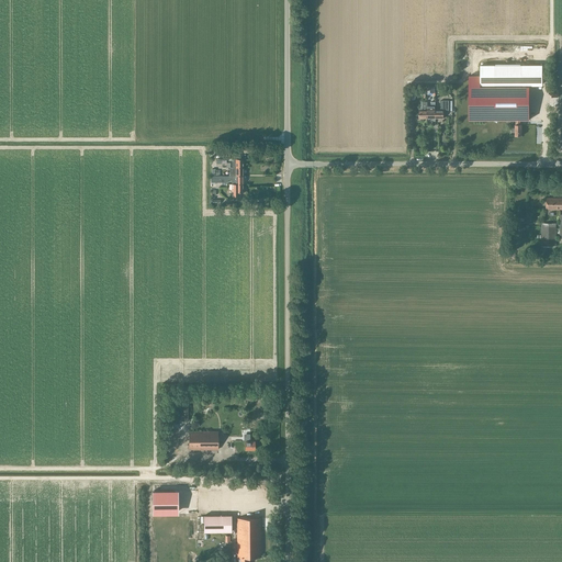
[(481,65),(480,86),(494,86),(514,86),(521,86),(521,72),(525,72),(525,65),(521,65),(494,65),(481,65)]
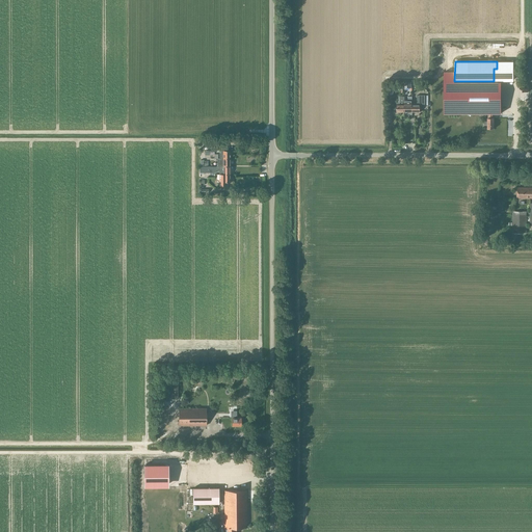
[(444,82),(444,113),(501,113),(501,103),(496,103),(496,81),(494,81),(486,81),(468,81),(454,81),(454,82),(444,82)]
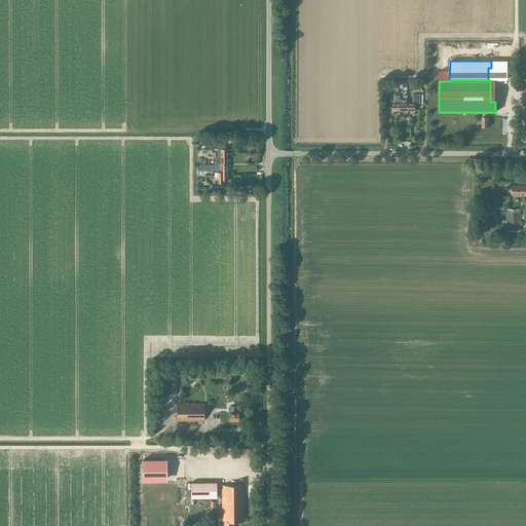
[(407,103),(407,111),(414,111),(415,111),(415,104),(420,104),(420,94),(412,94),(412,103),(407,103)]
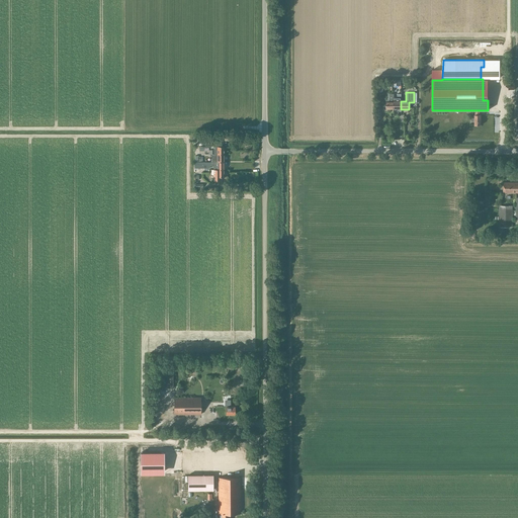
[(221,141),(210,141),(210,147),(210,150),(213,150),(213,155),(218,155),(224,154),(224,147),(221,147),(221,141)]
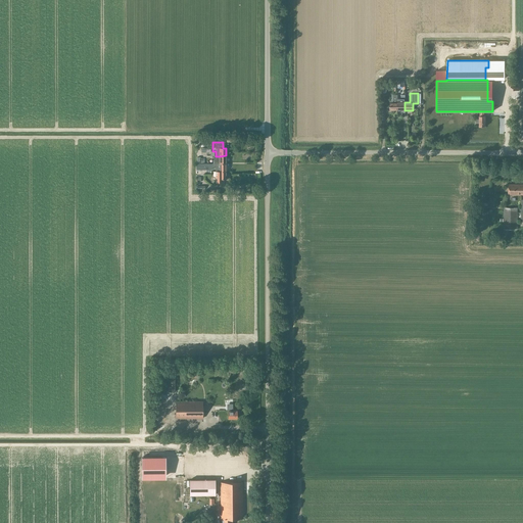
[(226,171),(220,171),(216,171),(216,183),(223,183),(223,179),(226,179),(226,171)]
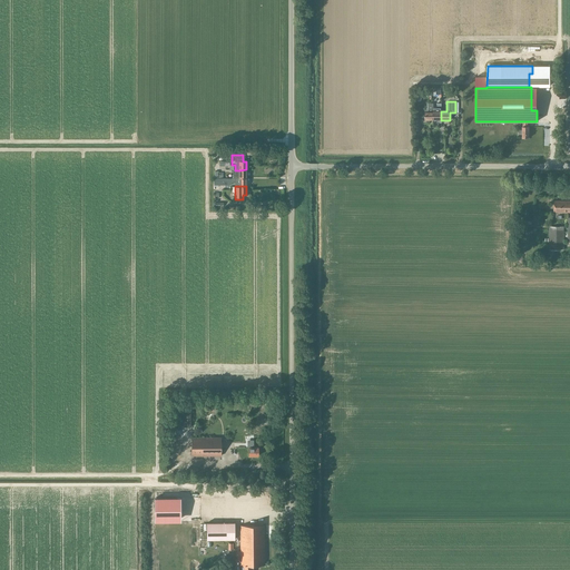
[(553,212),(569,212),(569,200),(553,200),(553,212)]
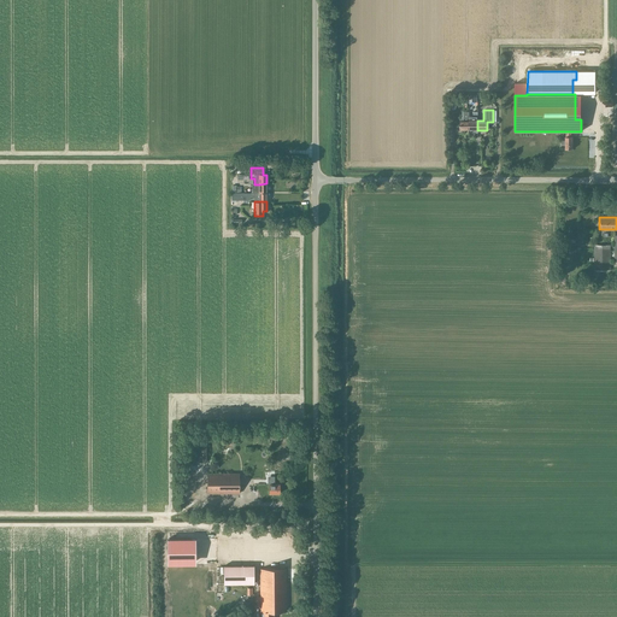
[(610,270),(610,245),(594,245),(594,270),(610,270)]
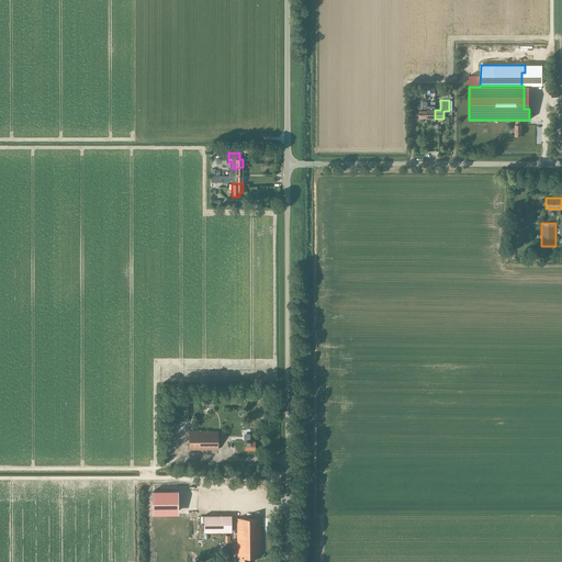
[(181,406),(177,406),(170,406),(170,420),(177,420),(177,419),(181,419),(181,420),(188,420),(188,406),(181,406)]
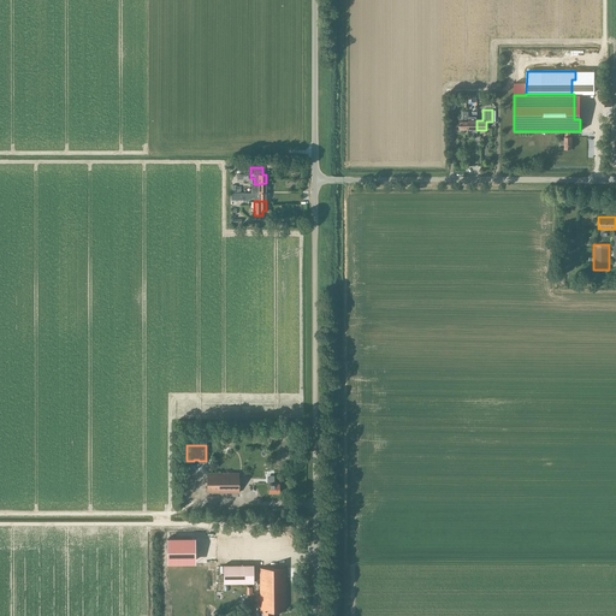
[(238,492),(238,473),(207,473),(207,492),(238,492)]
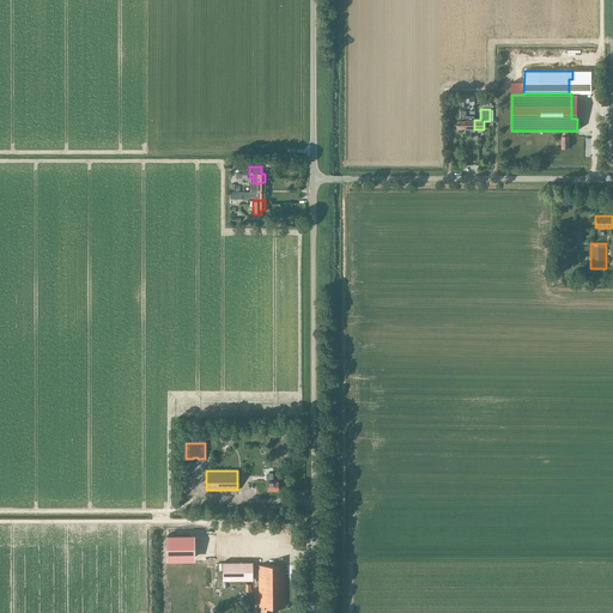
[(278,490),(278,481),(272,481),(272,477),(268,477),(268,481),(267,481),(267,490),(278,490)]
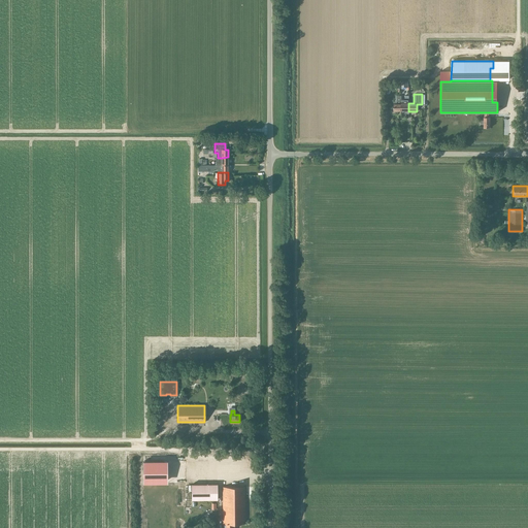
[(163,483),(162,461),(143,461),(143,484),(163,483)]
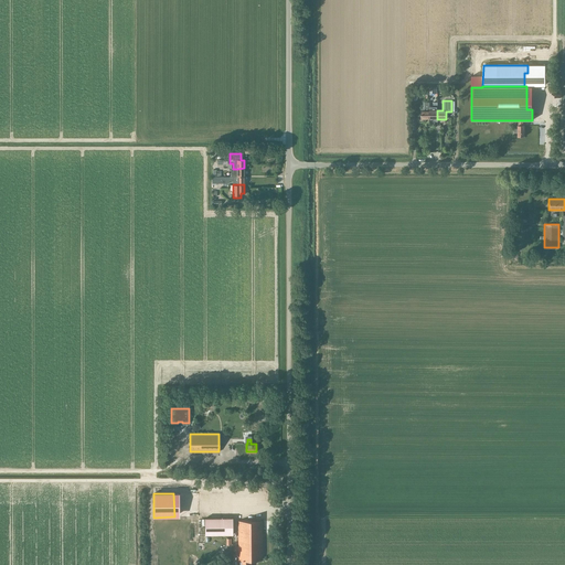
[(232,518),(204,518),(205,534),(233,534),(232,518)]
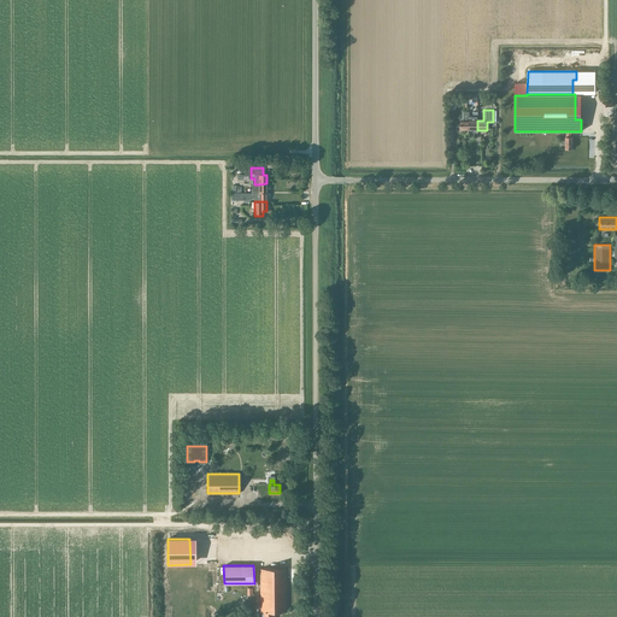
[(274,616),(274,611),(287,611),(286,569),(260,569),(260,612),(262,612),(262,616),(274,616)]
